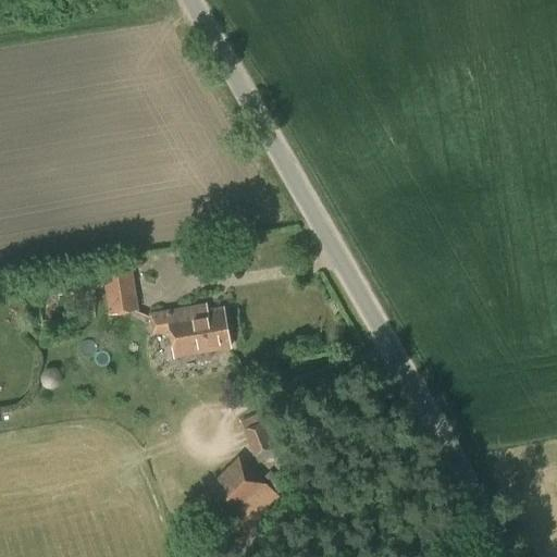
[(109,314),(138,310),(132,263),(101,268),(109,314)]
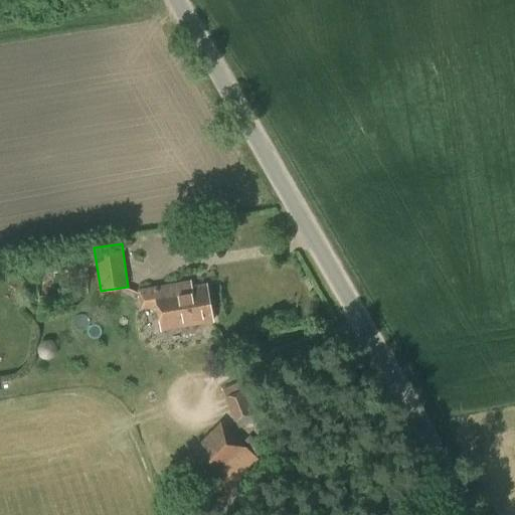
[(75,270),(95,266),(93,253),(72,258),(75,270)]
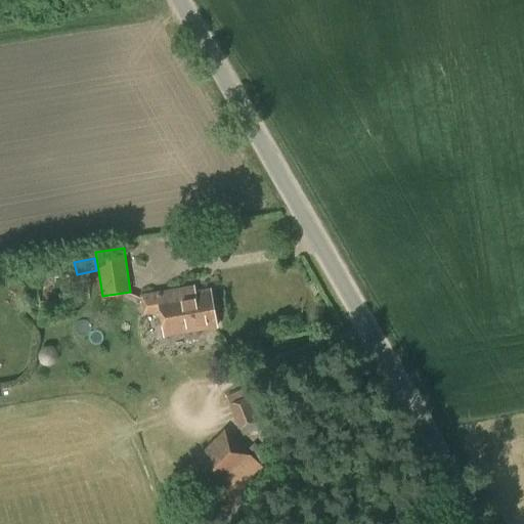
[(164,337),(217,328),(210,288),(194,291),(194,286),(139,295),(142,314),(159,312),(164,337)]
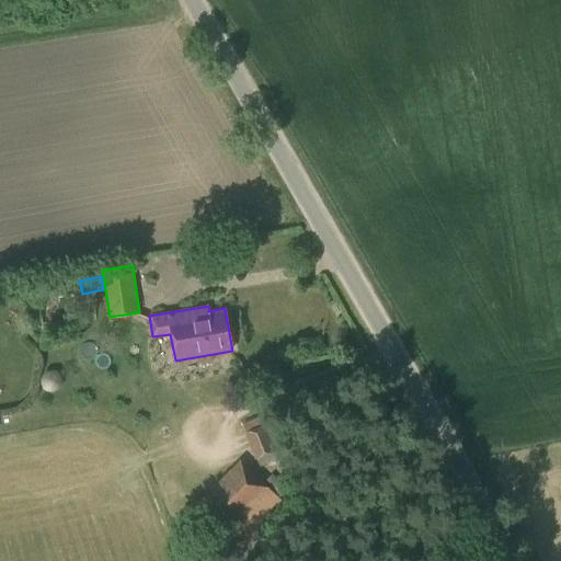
[(229,388),(242,386),(241,378),(228,380),(229,388)]
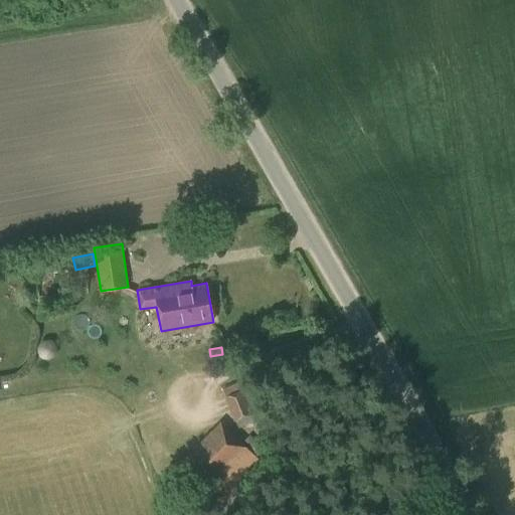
[(210,509),(259,459),(226,428),(178,479),(210,509)]
